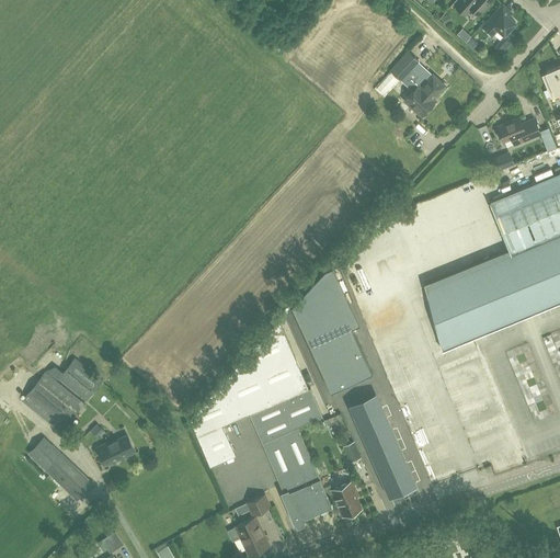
[(478,18),(494,0),(493,0),(471,0),(470,1),(468,0),(460,0),(454,9),(465,18),(471,11),(478,18)]
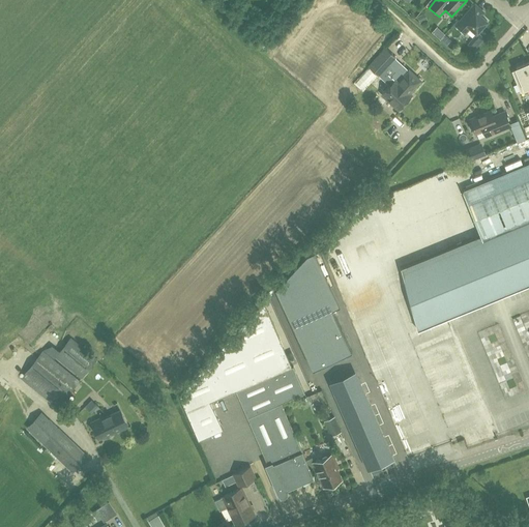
[(475,36),(487,24),(478,18),(481,13),(474,7),(454,28),(464,36),(469,31),(475,36)]
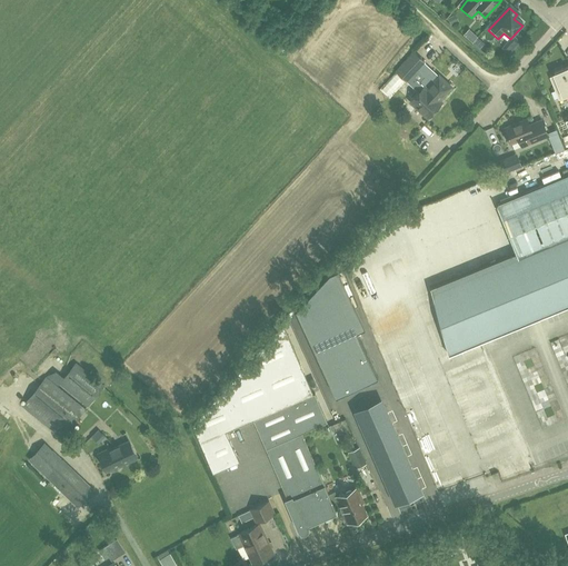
[(508,58),(520,45),(512,38),(501,51),(508,58)]
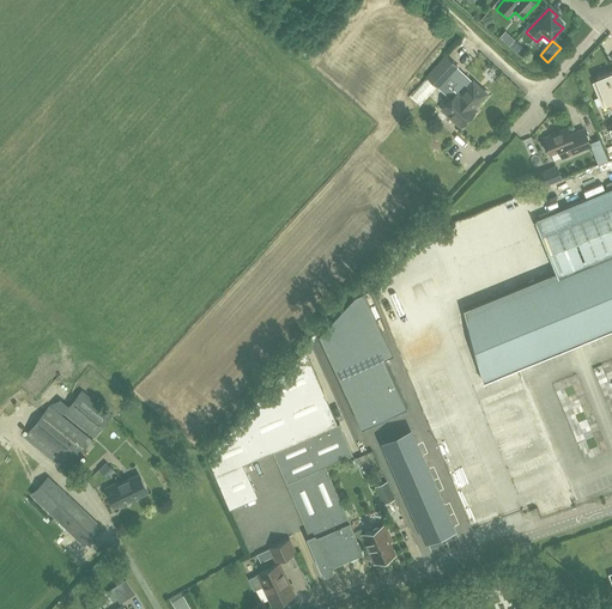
[(444,58),(429,73),(425,78),(450,102),(455,96),(450,91),(456,85),(450,79),(458,71),(444,58)]
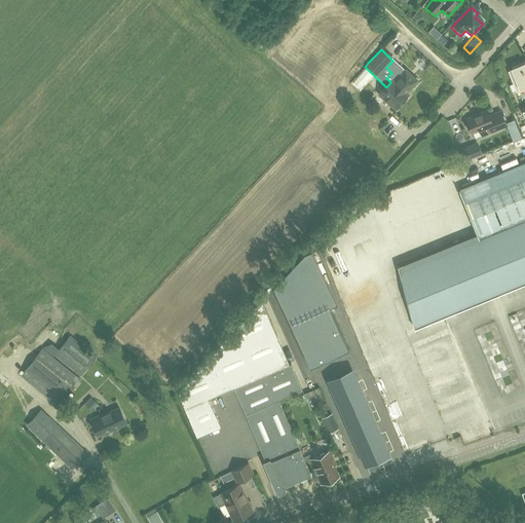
[(524,87),(524,112),(522,114),(524,121),(524,68),(524,69),(523,66),(520,68),(519,66),(512,69),(513,71),(512,71),(512,73),(509,75),(514,87),(522,84),(524,88),(524,87)]
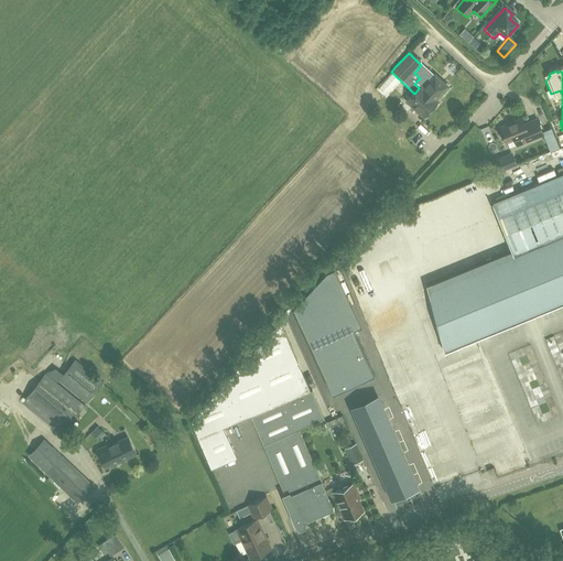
[(422,90),(434,103),(446,89),(434,77),(422,90)]
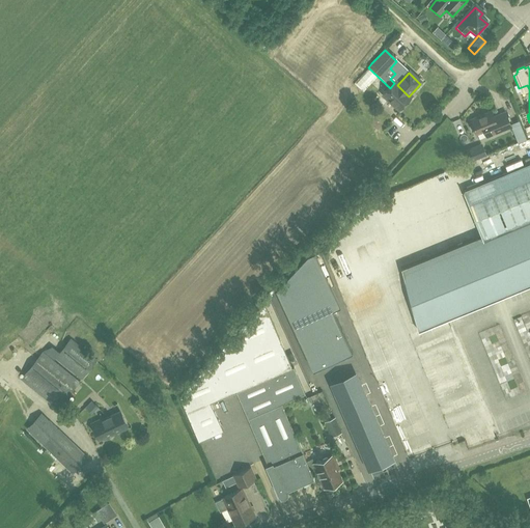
[(411,99),(409,96),(397,85),(394,83),(390,88),(382,98),(398,112),(399,111),(402,111),(406,107),(405,105),(411,99)]
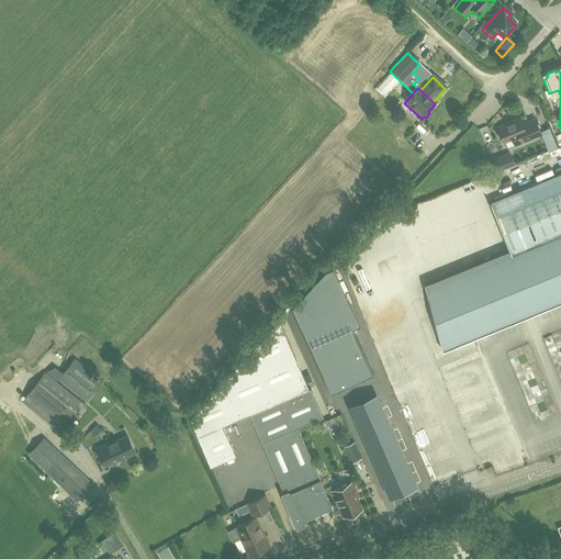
[(519,121),(513,123),(496,130),(503,145),(512,142),(514,147),(540,136),(534,122),(522,126),(519,121)]
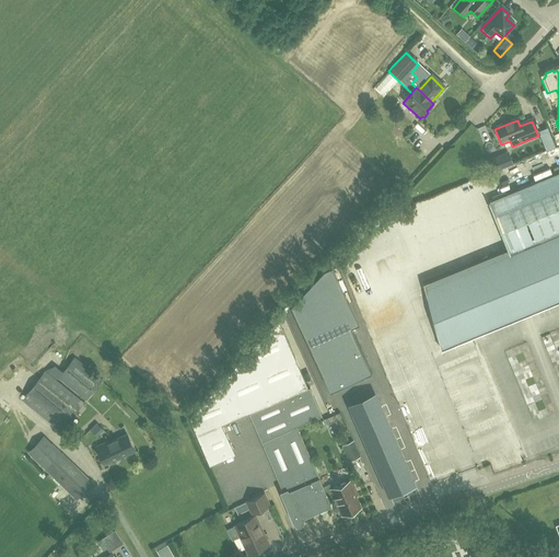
[(558,174),(487,205),(488,206),(507,252),(422,286),(441,352),(558,303),(558,174)]
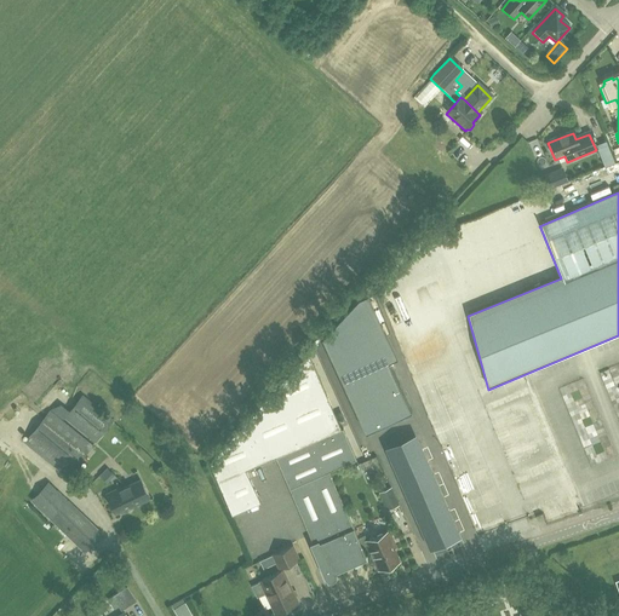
[(422,350),(408,356),(410,361),(424,356),(422,350)]
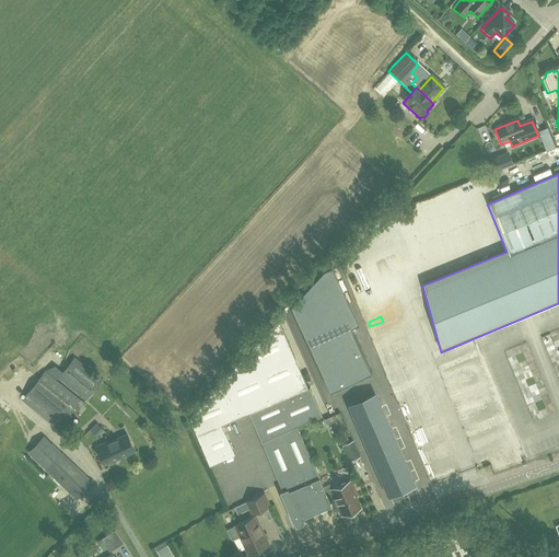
[(248,416),(307,390),(278,322),(188,419),(209,467),(234,456),(221,428),(248,416)]
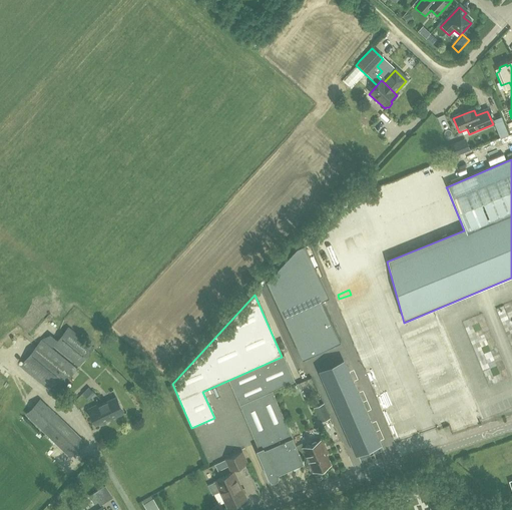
[(302,360),(340,342),(321,300),(283,318),(302,360)]
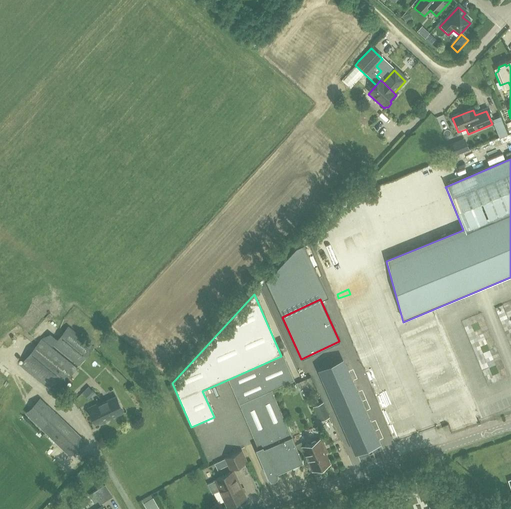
[(478,319),(464,325),(473,344),(489,337),(485,329),(480,331),(478,326),(487,321),(485,317),(478,320),(478,319)]
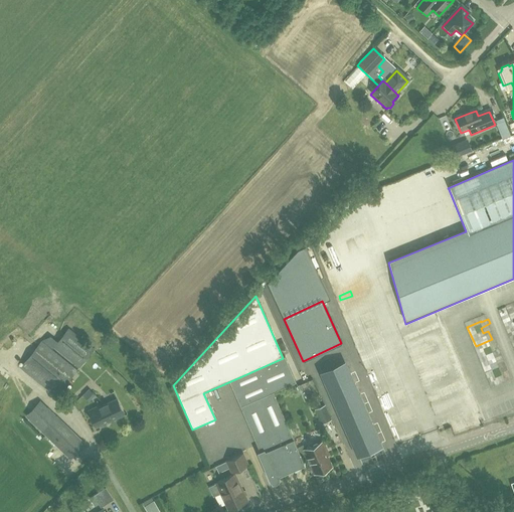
[(354,343),(360,343),(360,330),(369,329),(368,325),(354,325),(354,343)]
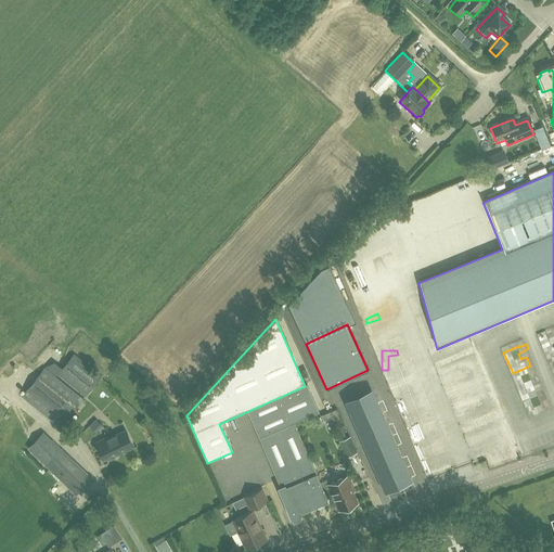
[(85,399),(101,379),(74,356),(56,376),(85,399)]
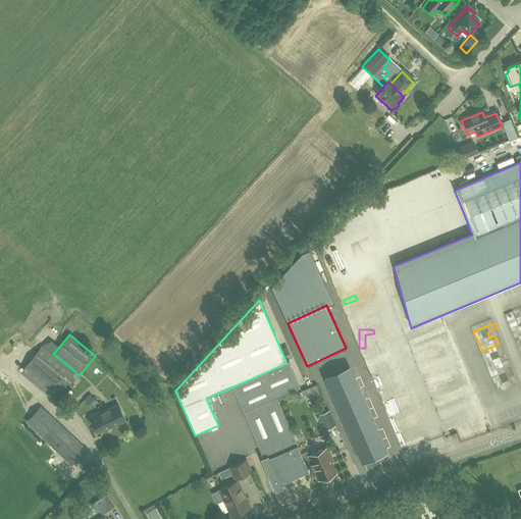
[(56,405),(79,377),(42,348),(19,375),(56,405)]
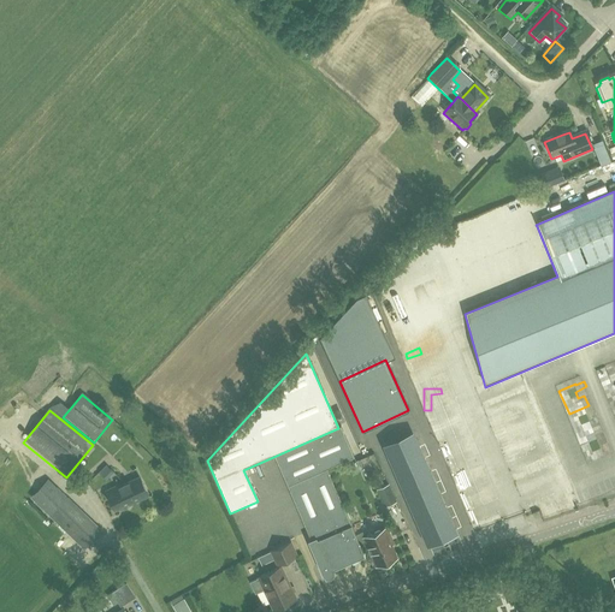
[(339,428),(338,428),(273,457),(311,544),(311,545),(324,575),(326,576),(329,577),(330,575),(330,572),(364,558),(362,554),(326,470),(353,459),(339,428)]
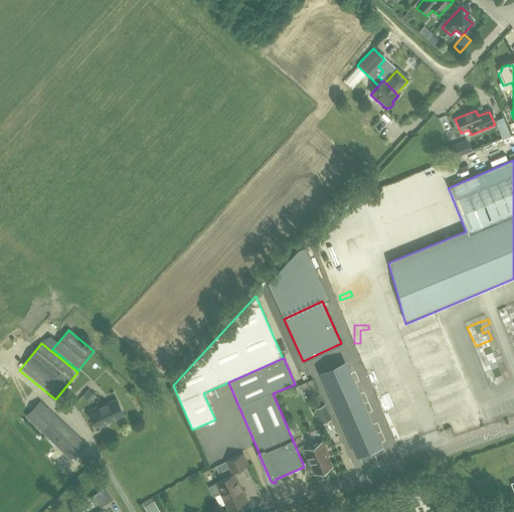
[(350,378),(326,389),(357,457),(363,454),(365,457),(375,452),(373,449),(381,446),(350,378)]
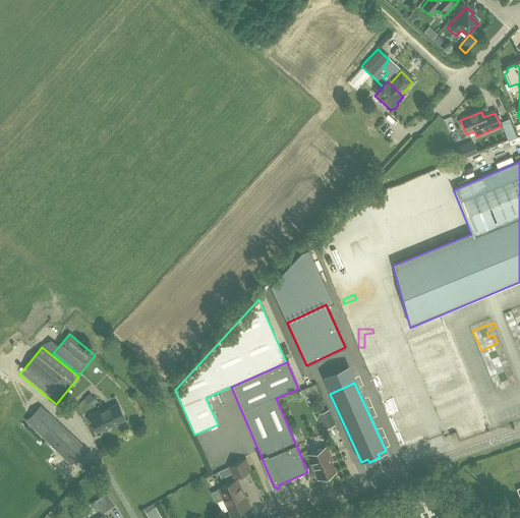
[(501,395),(511,391),(508,385),(499,389),(501,395)]
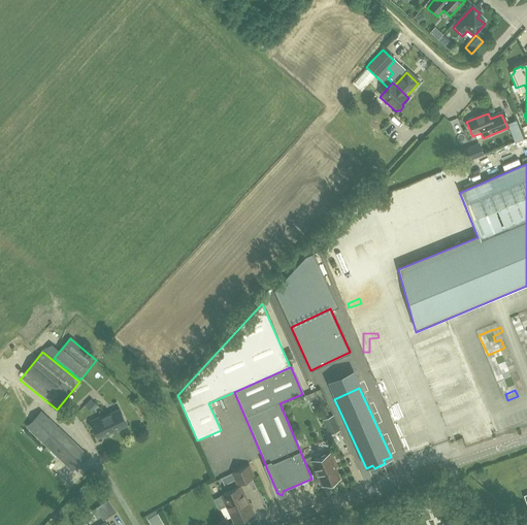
[(25,429),(28,432),(71,473),(87,457),(41,412),(25,429)]
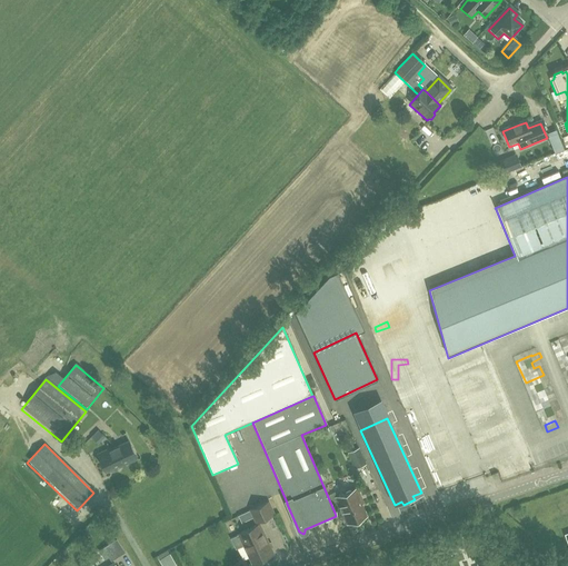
[(128,444),(113,452),(112,450),(97,457),(105,474),(121,466),(122,467),(137,460),(128,444)]
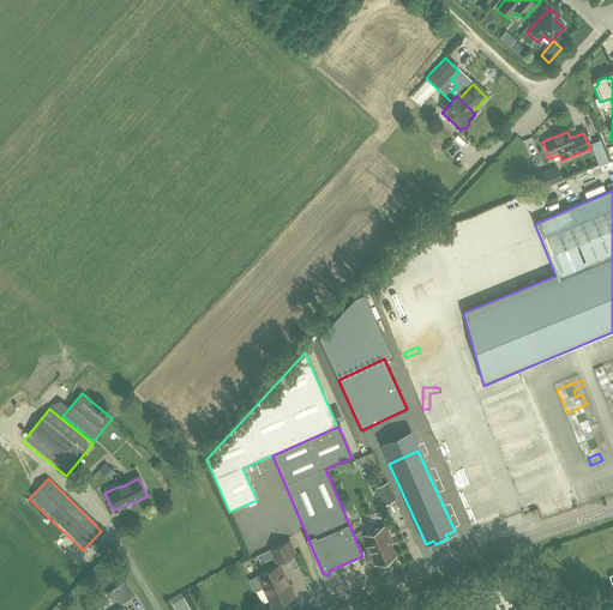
[(524,501),(551,490),(547,483),(536,488),(535,485),(521,491),(524,501)]
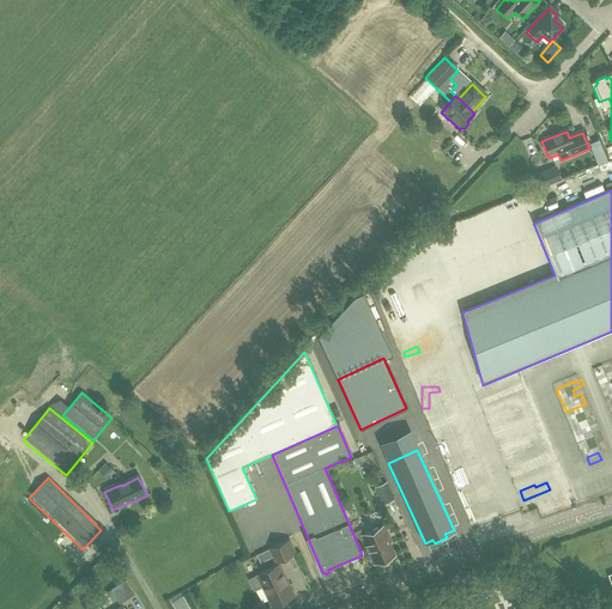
[(386,485),(374,491),(381,507),(394,503),(386,485)]
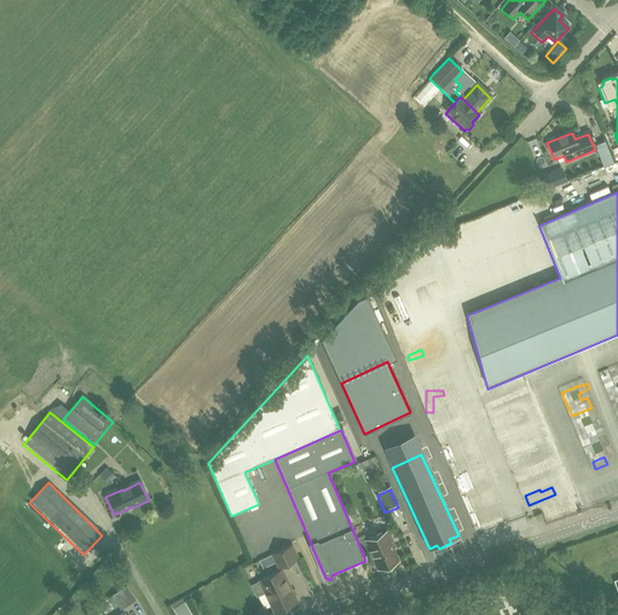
[(397,562),(388,544),(391,544),(387,534),(365,543),(377,570),(397,562)]
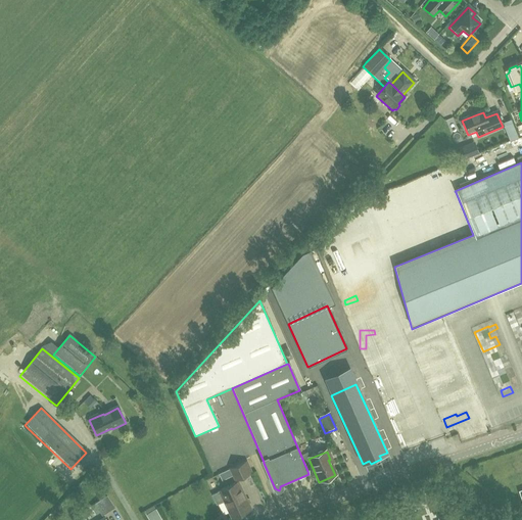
[(222,479),(231,475),(234,482),(251,474),(246,463),(221,475),(222,479)]
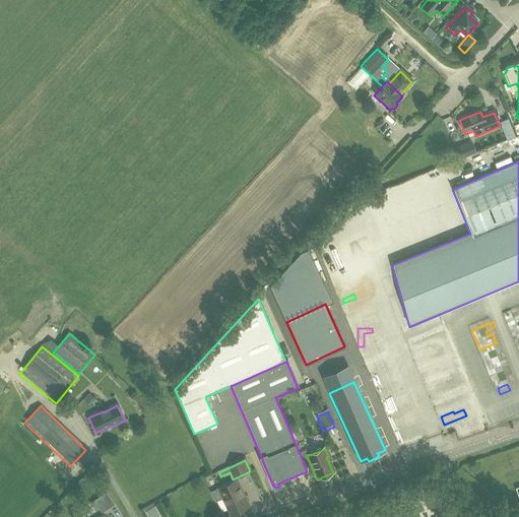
[(226,486),(217,490),(230,516),(232,516),(240,513),(249,508),(236,480),(226,486)]
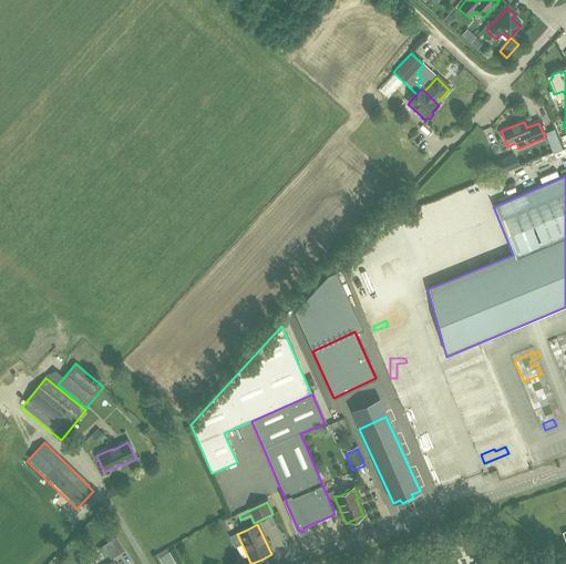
[(110,562),(117,556),(124,553),(115,539),(102,549),(110,562)]
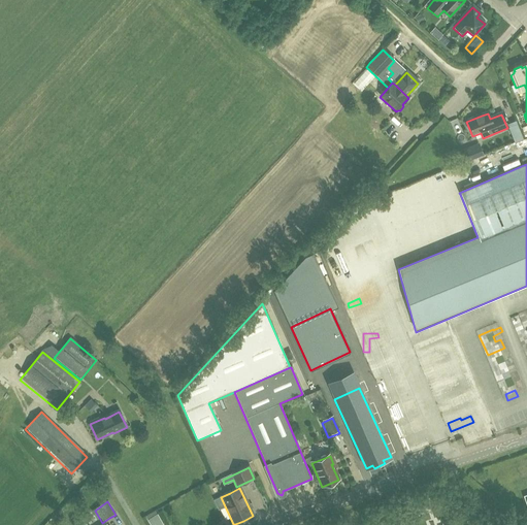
[(162,524),(157,516),(147,521),(149,524),(162,524)]
